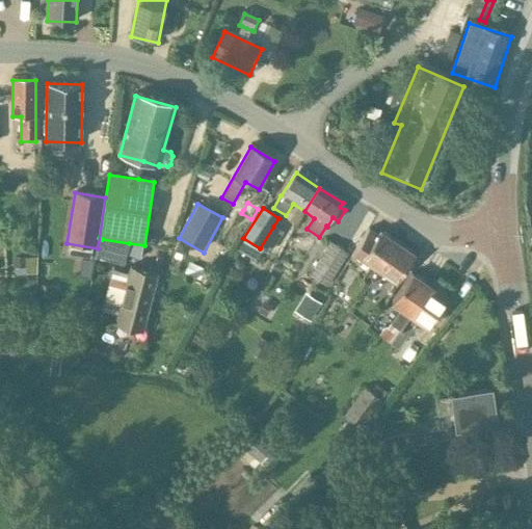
[(362,296),(379,270),(397,244),(380,233),(379,234),(368,228),(351,260),(361,264),(363,259),(371,265),(363,279),(360,276),(348,293),(358,300),(362,296)]
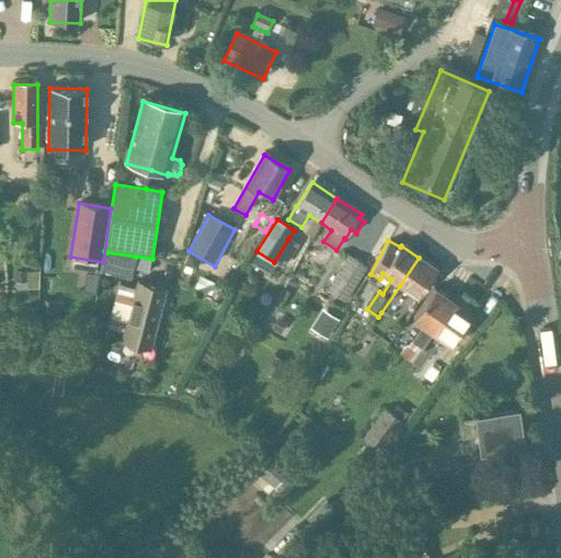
[(155,247),(153,258),(164,259),(165,253),(161,247),(155,247)]
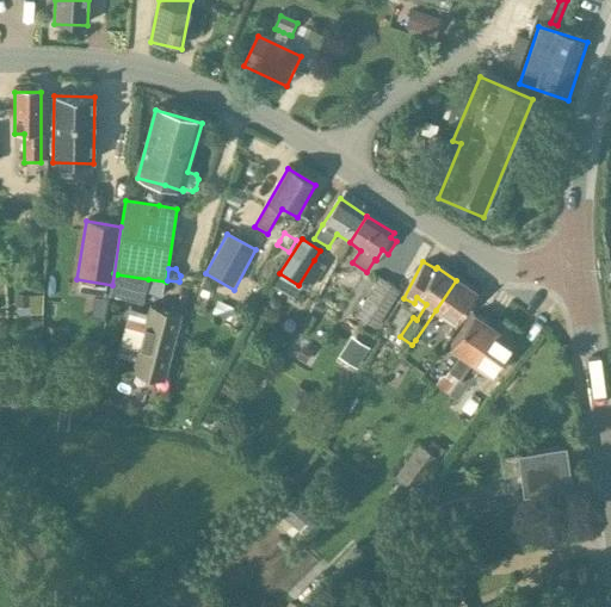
[(117,274),(111,299),(140,307),(148,279),(117,274)]
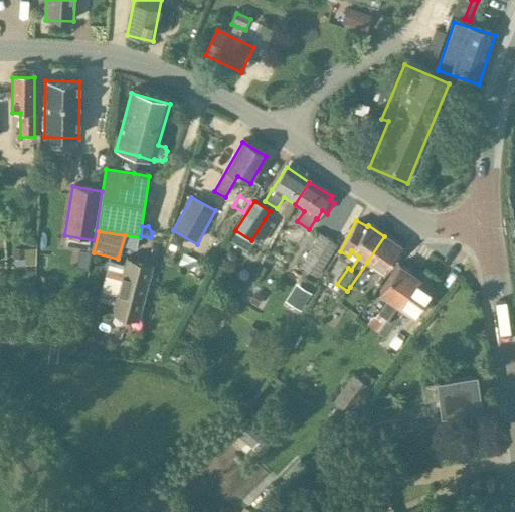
[(174,234),(170,243),(178,246),(182,244),(185,238),(174,234)]
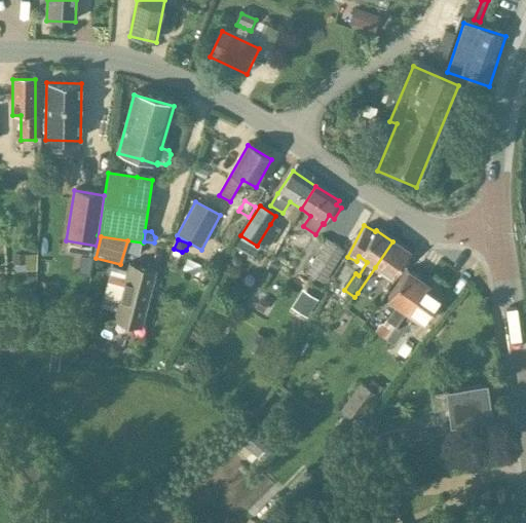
[(328,241),(307,273),(325,285),(345,253),(328,241)]
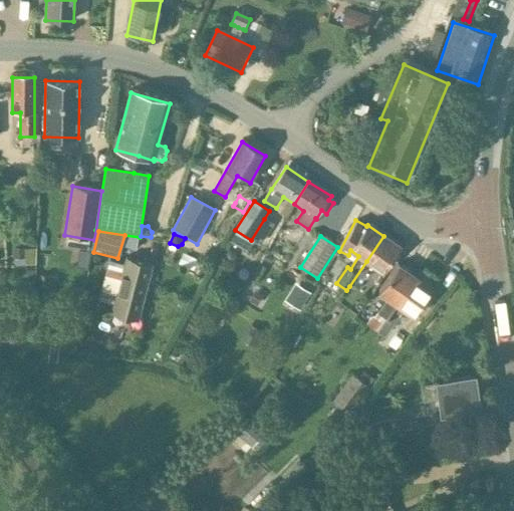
[(357,291),(373,267),(382,273),(401,247),(383,236),(366,261),(349,286),(357,291)]
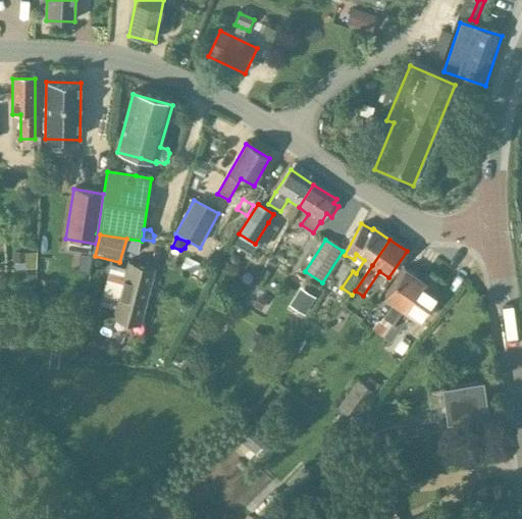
[(24,265),(24,254),(13,254),(13,265),(24,265)]
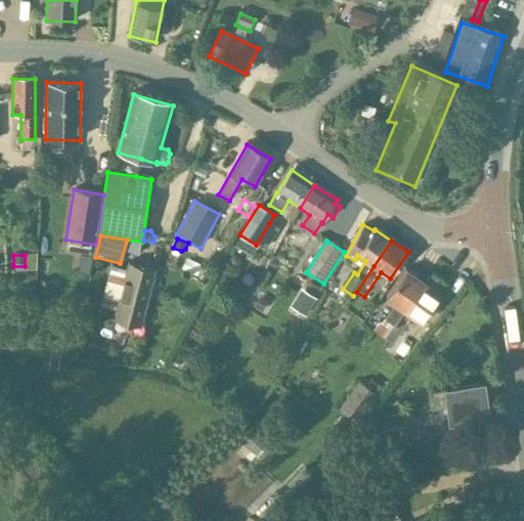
[(229,258),(228,261),(228,264),(230,266),(232,268),(235,267),(238,266),(239,263),(239,260),(237,257),(235,256),(232,256),(229,258)]
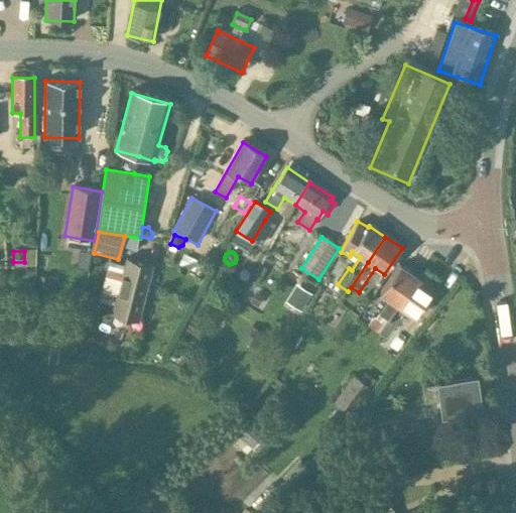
[(99,303),(115,306),(113,315),(138,323),(152,268),(127,261),(125,266),(109,262),(99,303)]
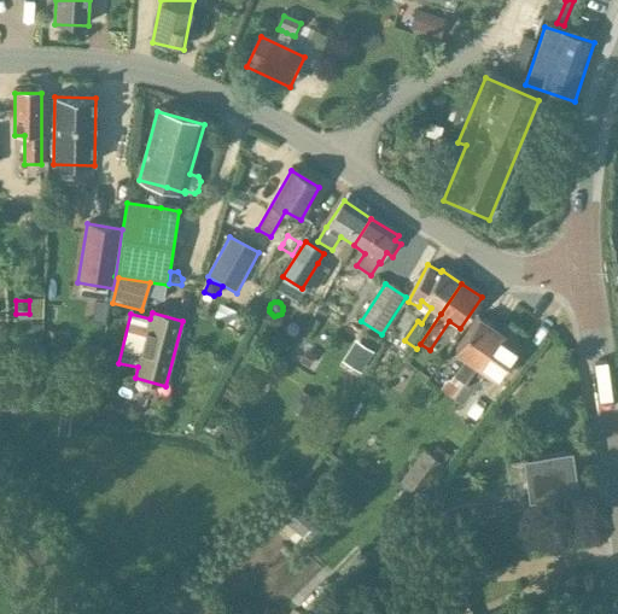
[(454,376),(464,384),(465,384),(476,368),(500,333),(479,317),(454,352),(465,360),(454,376)]
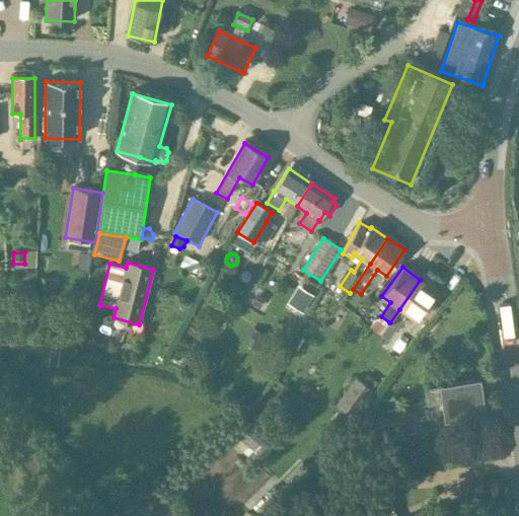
[(389,341),(408,314),(417,321),(438,292),(420,280),(399,309),(390,322),(389,322),(386,327),(380,336),(389,341)]
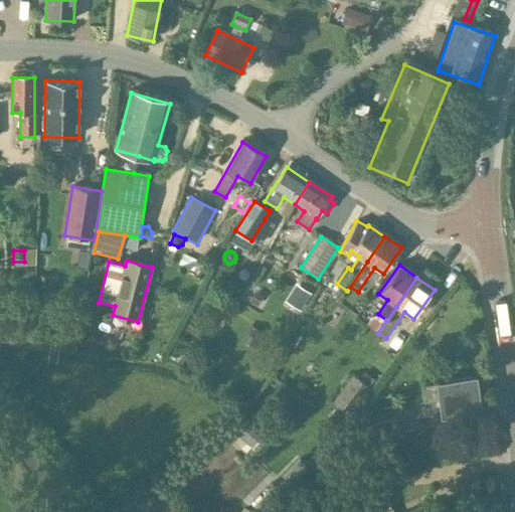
[(298,288),(288,304),(301,313),(311,296),(298,288)]
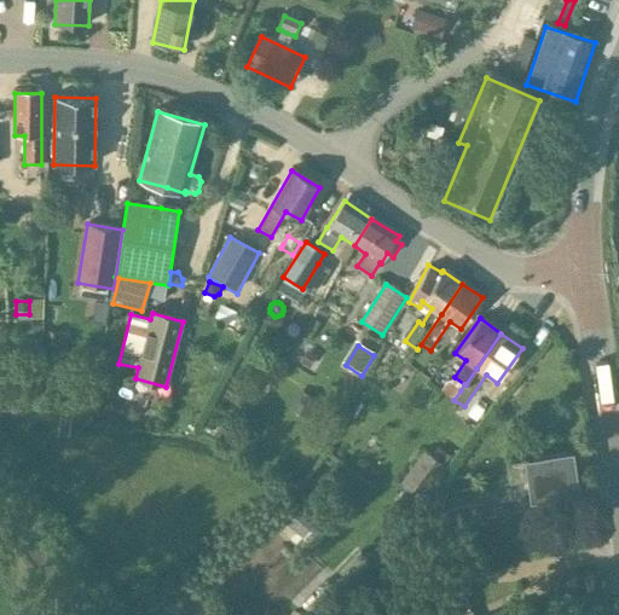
[(449,382),(443,392),(453,400),(461,390),(450,383),(449,382)]
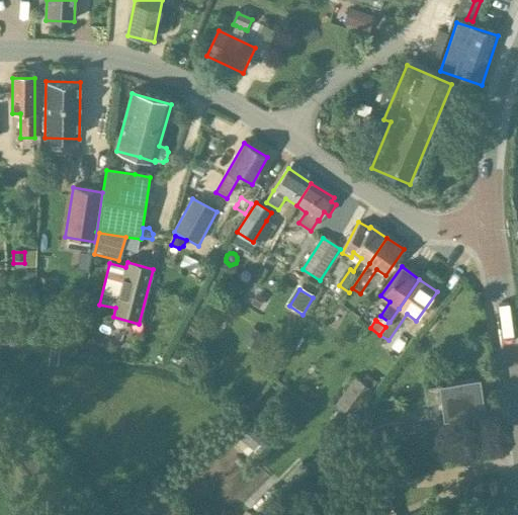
[(352,419),(372,392),(355,378),(335,406),(352,419)]
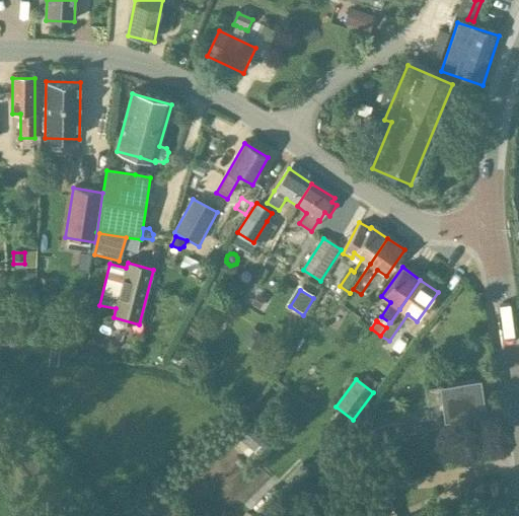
[(428,406),(444,403),(446,417),(483,412),(478,380),(426,387),(428,406)]
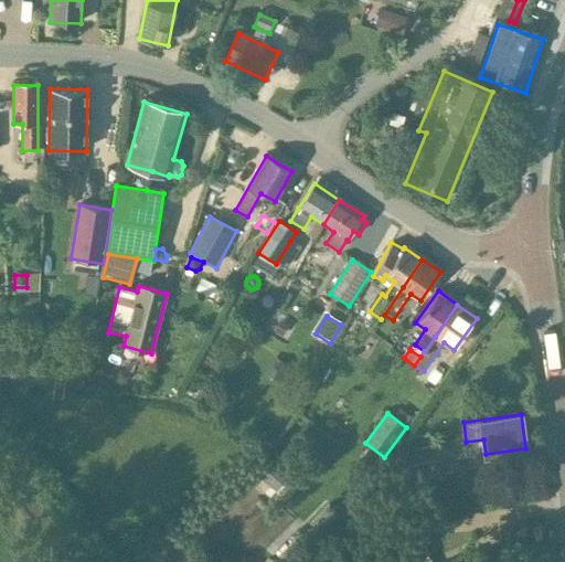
[(270,462),(257,476),(278,494),(289,479),(290,478),(270,462)]
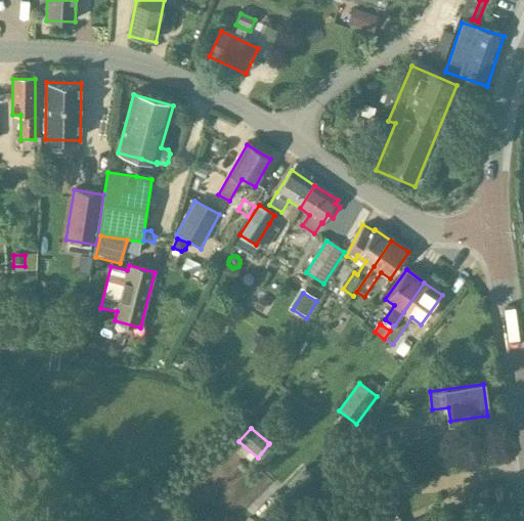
[(405,429),(361,435),(363,451),(408,445),(405,429)]
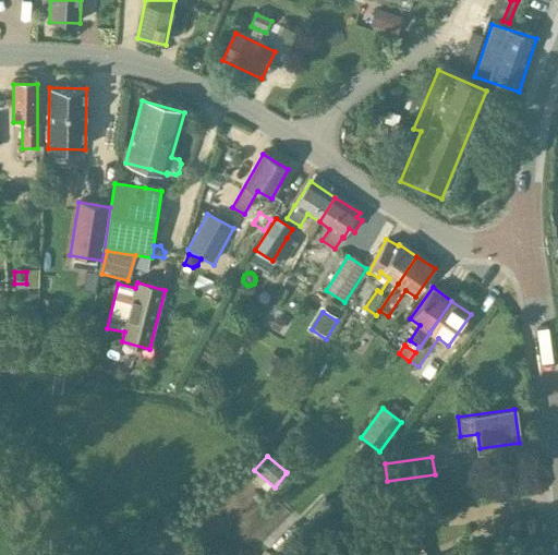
[(420,554),(425,552),(417,532),(399,540),(404,554),(420,554)]
